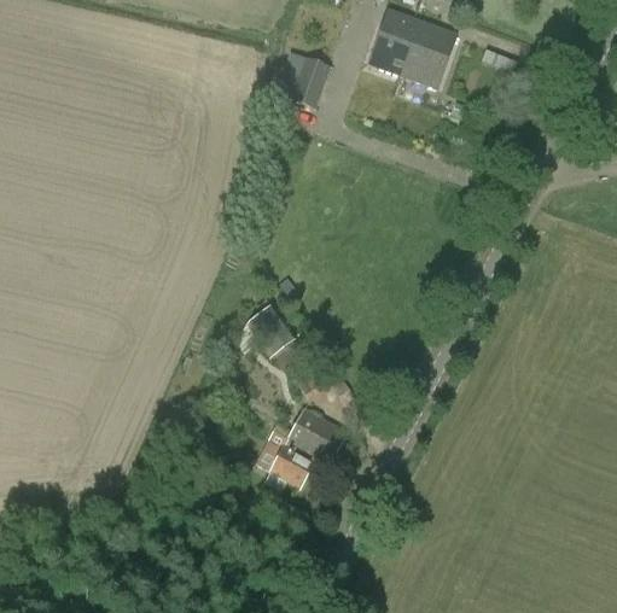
[(367,63),(402,76),(413,47),(405,44),(414,19),(388,10),(367,63)]
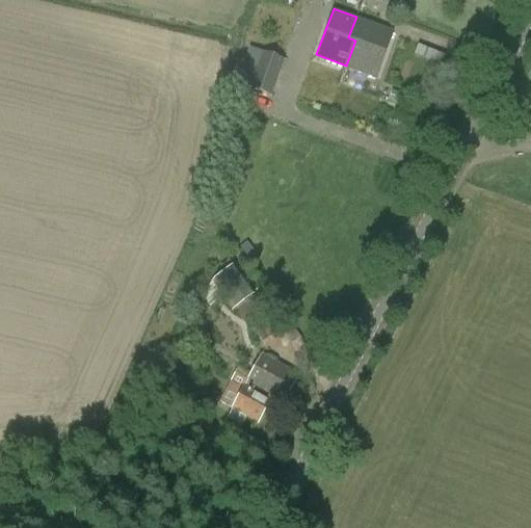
[(393,30),(356,17),(348,37),(355,41),(346,66),(375,77),(393,30)]
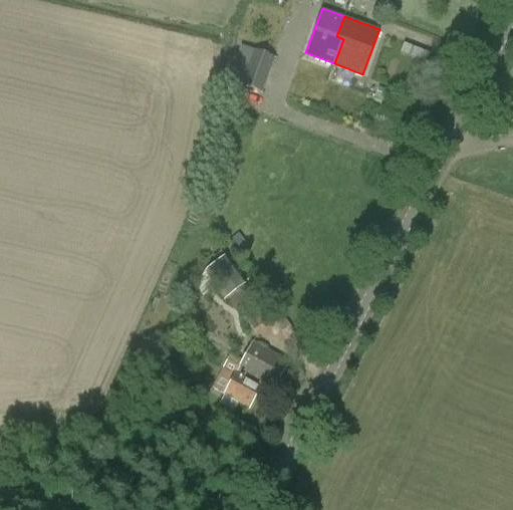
[(241,83),(263,90),(275,55),(253,48),(241,83)]
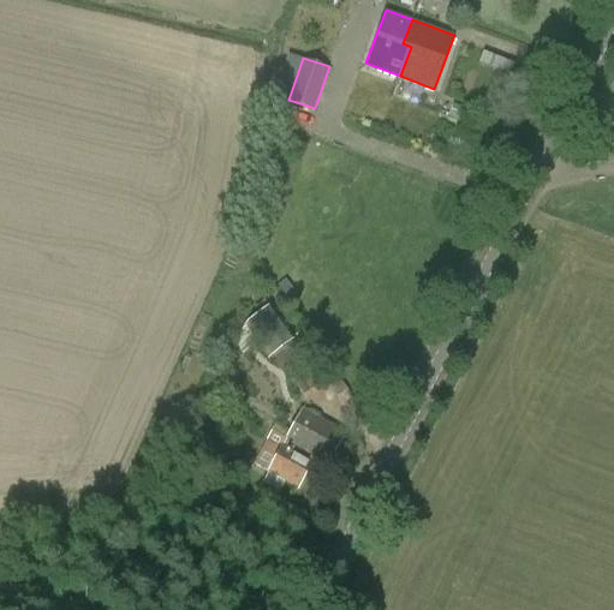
[(305,347),(297,335),(273,303),(244,323),(269,357),(275,352),(284,364),(305,347)]
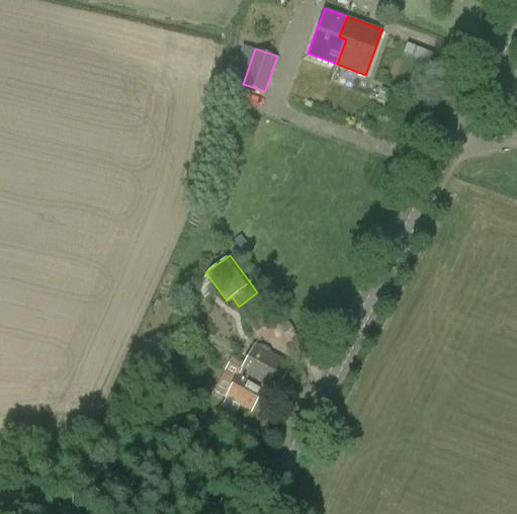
[(245,313),(259,337),(279,325),(266,301),(245,313)]
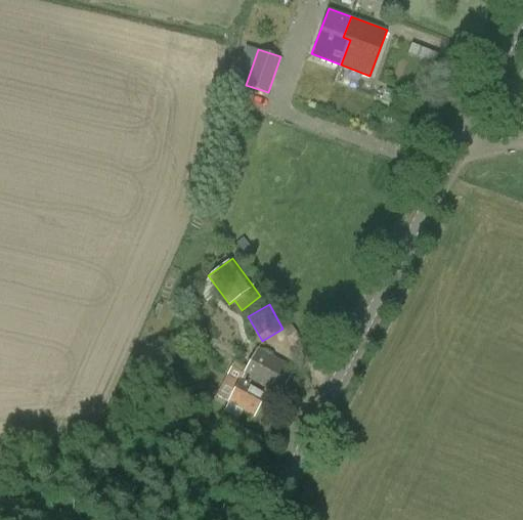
[(259,347),(250,363),(235,356),(215,394),(255,415),(265,394),(275,400),(294,365),(259,347)]
